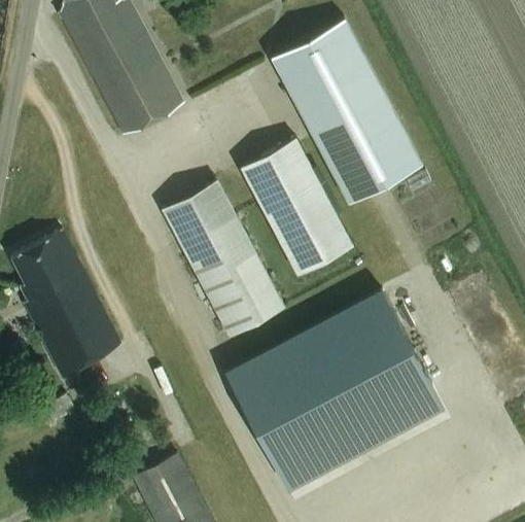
[(125,138),(185,106),(129,0),(64,0),(66,2),(65,2),(61,14),(60,15),(125,138)]
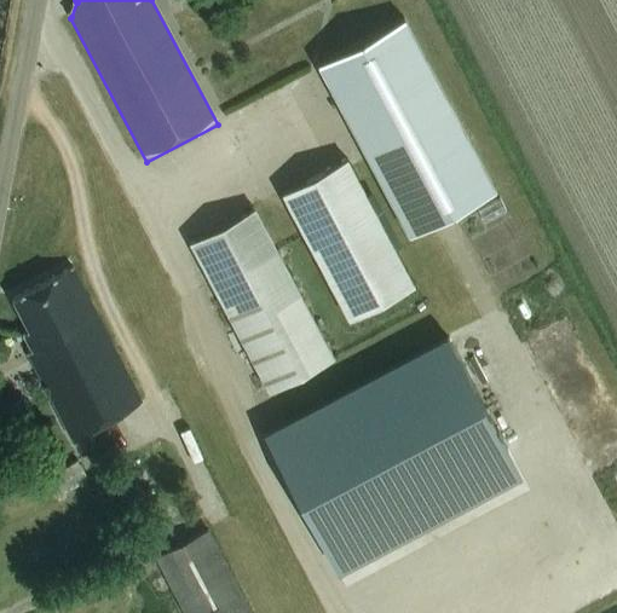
[(499,195),(407,23),(318,70),(410,242),(499,195)]
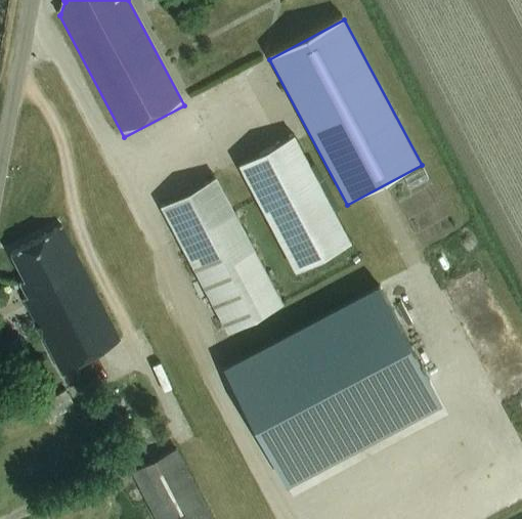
[(295,139),(240,169),(297,276),(352,247),(295,139)]
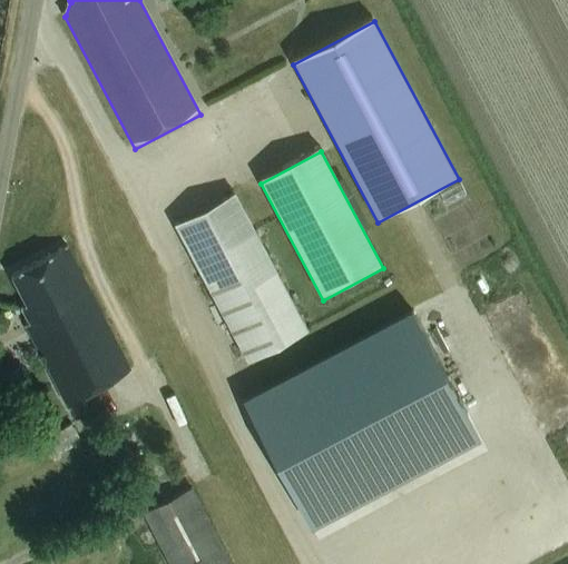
[(236,197),(177,228),(250,366),(310,335),(236,197)]
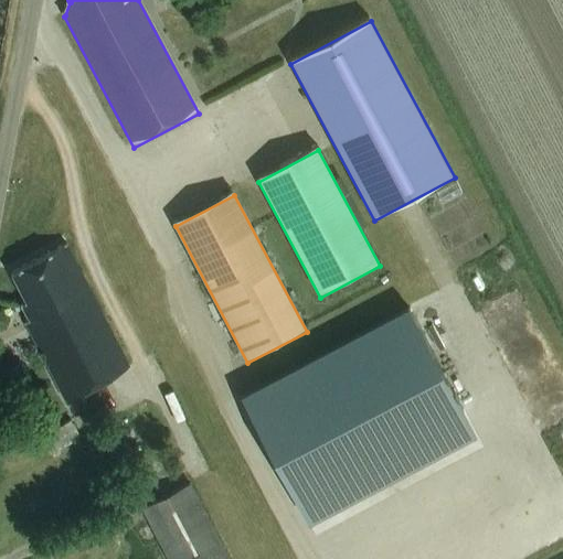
[(66,405),(131,372),(68,248),(12,277),(28,307),(22,309),(31,325),(27,326),(66,405)]
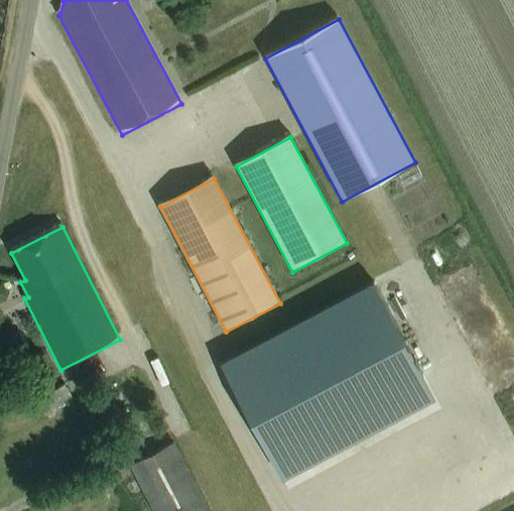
[(376,287),(223,368),(271,461),(424,379),(376,287)]
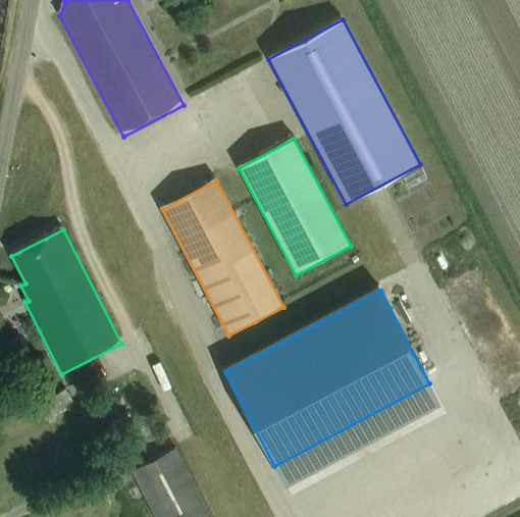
[(67,394),(40,411),(48,425),(76,408),(67,394)]
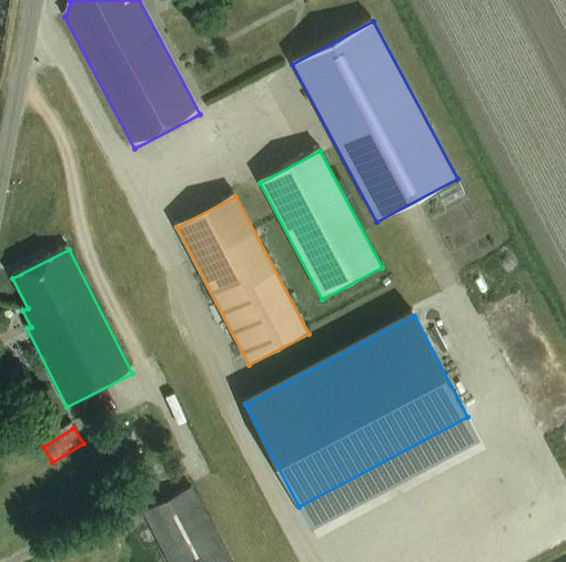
[(228,561),(193,492),(145,517),(168,561),(228,561)]
